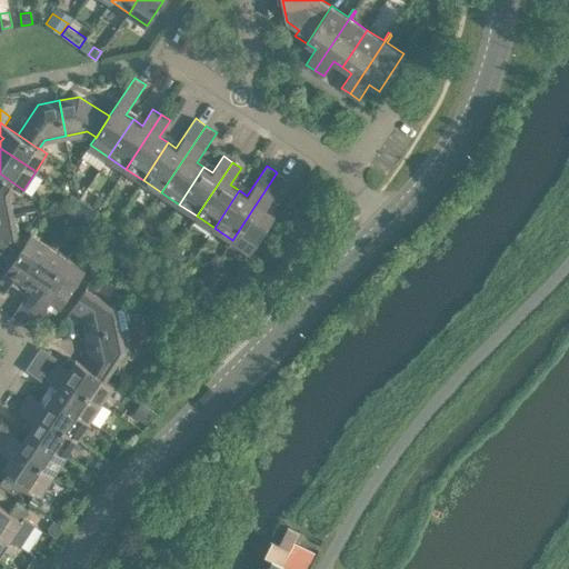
[(250,251),(276,215),(268,209),(287,179),(277,172),(232,240),(250,251)]
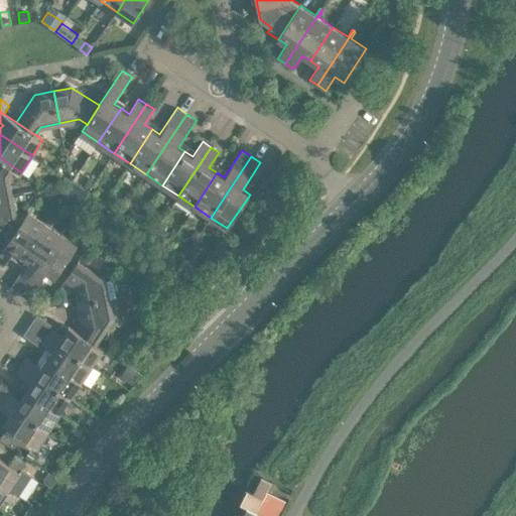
[(0,157),(0,196),(12,194),(9,174),(14,167),(0,157)]
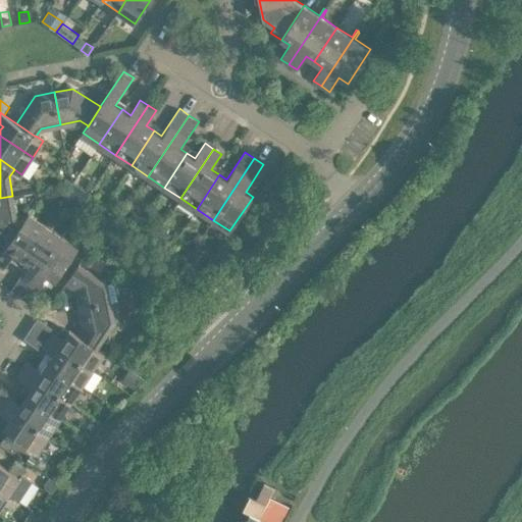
[(0,232),(11,240),(11,241),(24,220),(16,215),(12,196),(0,198),(0,232)]
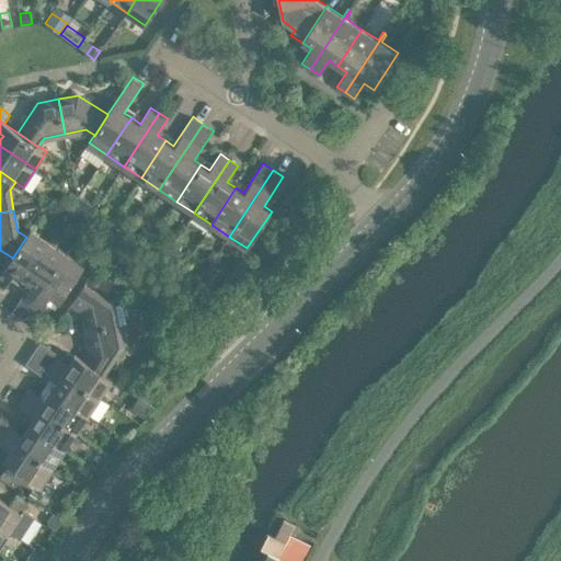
[(96,213),(89,226),(100,233),(109,220),(96,213)]
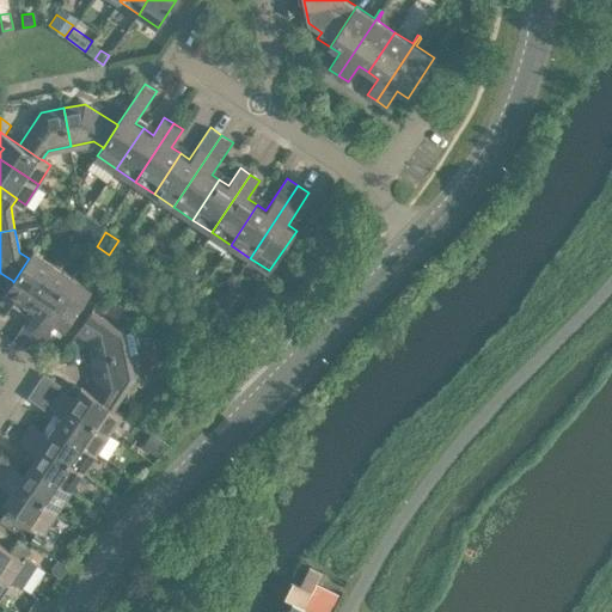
[(13,281),(0,300),(0,312),(5,316),(17,298),(26,304),(53,263),(34,250),(29,258),(13,282),(13,281)]
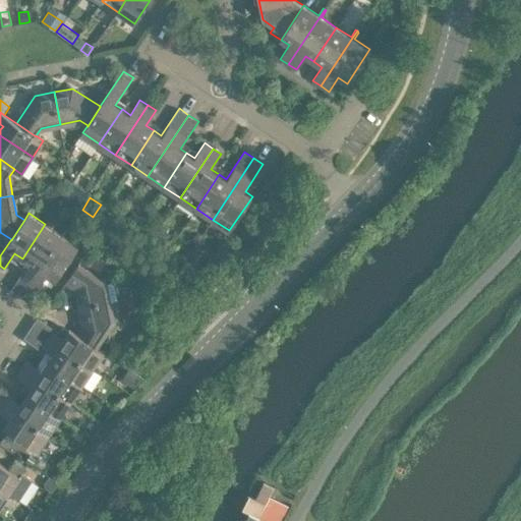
[(29,263),(11,290),(20,296),(61,235),(45,224),(22,258),(29,263)]
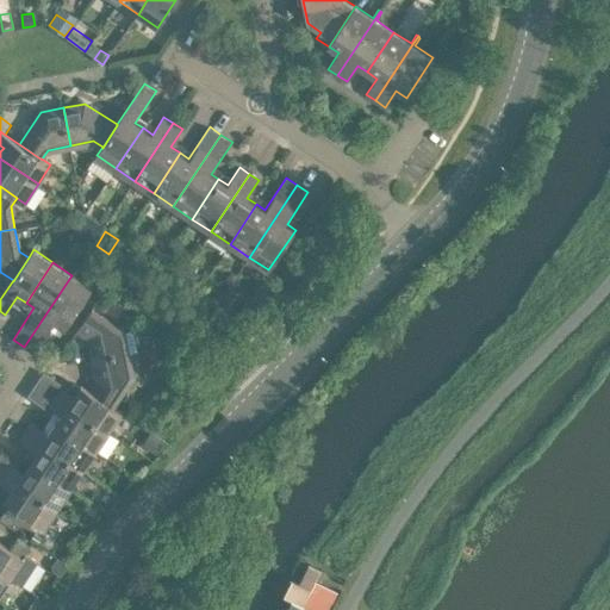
[(35,354),(56,323),(64,329),(92,288),(72,275),(24,347),(35,354)]
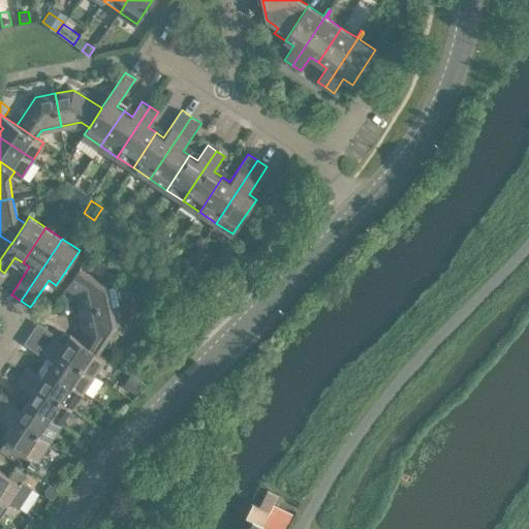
[(199,250),(193,260),(204,268),(211,257),(199,250)]
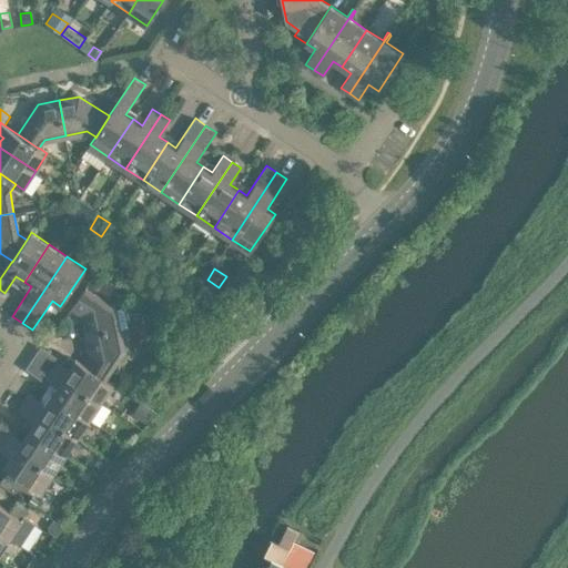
[(102,277),(94,288),(109,297),(117,286),(102,277)]
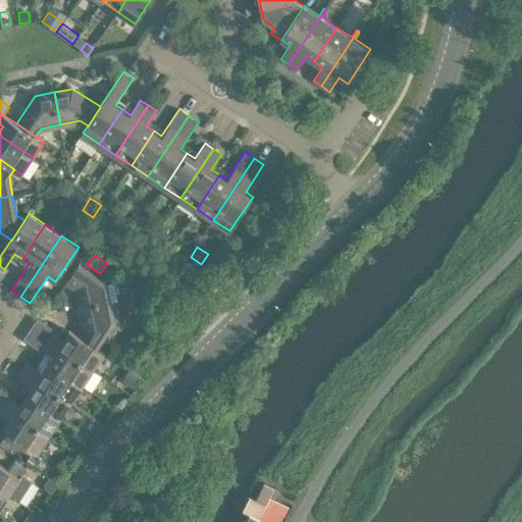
[(107,282),(80,264),(66,283),(74,289),(79,308),(111,302),(107,282)]
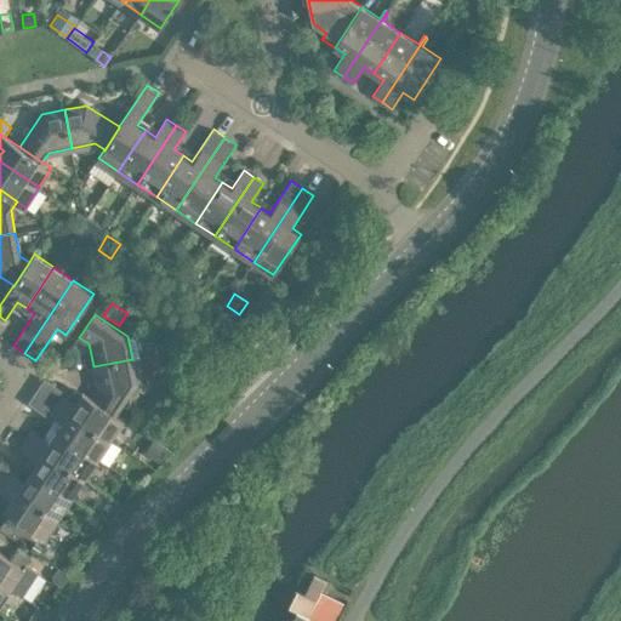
[(98,389),(92,398),(92,399),(115,414),(136,381),(132,359),(93,366),(98,389)]
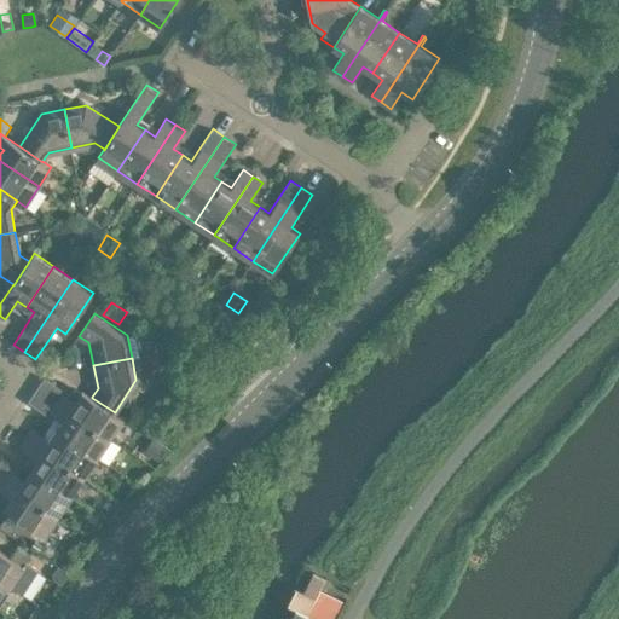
[(92,397),(82,391),(76,399),(45,377),(36,389),(110,438),(123,418),(115,412),(92,398),(92,397)]
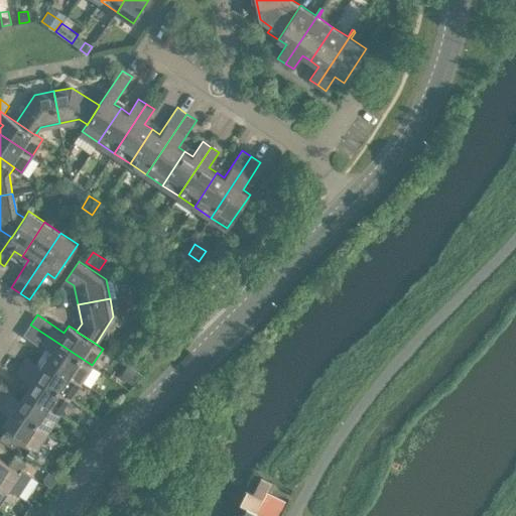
[(24,334),(51,352),(46,358),(81,381),(92,365),(30,325),(24,334)]
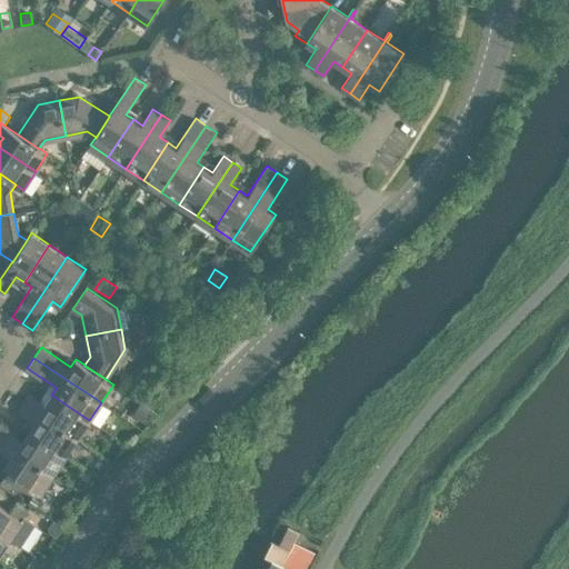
[(46,403),(29,392),(23,401),(78,438),(89,420),(51,395),(46,403)]
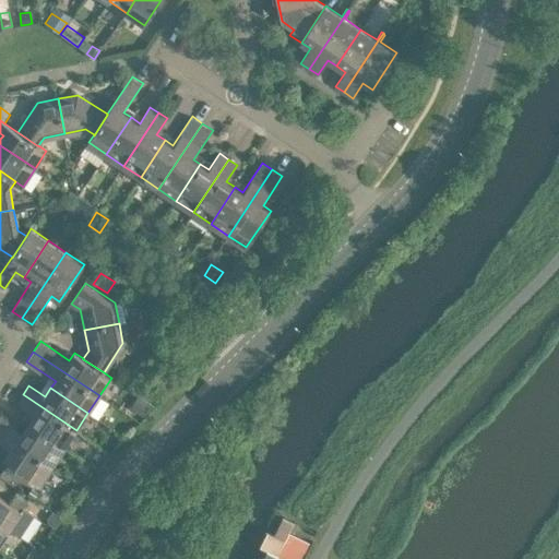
[(18,403),(34,414),(27,423),(64,448),(76,430),(23,394),(18,403)]
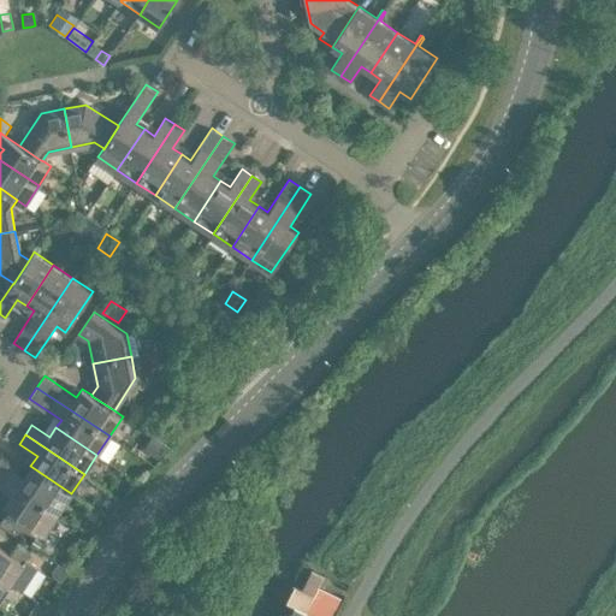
[(153,437),(144,449),(159,460),(167,446),(153,437)]
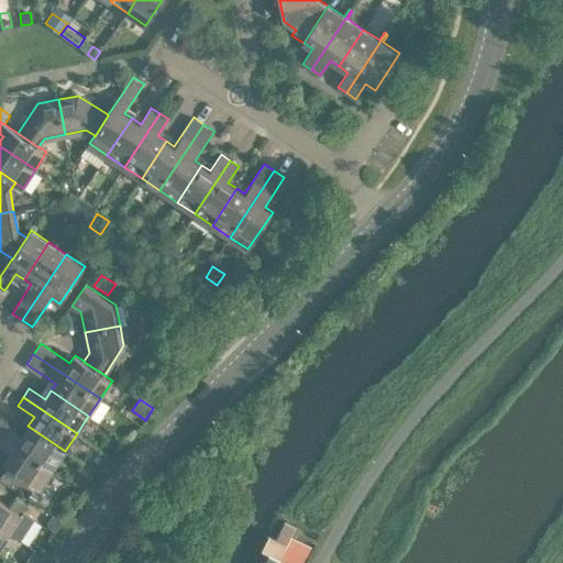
[(23,433),(0,418),(0,432),(53,468),(65,451),(28,426),(23,433)]
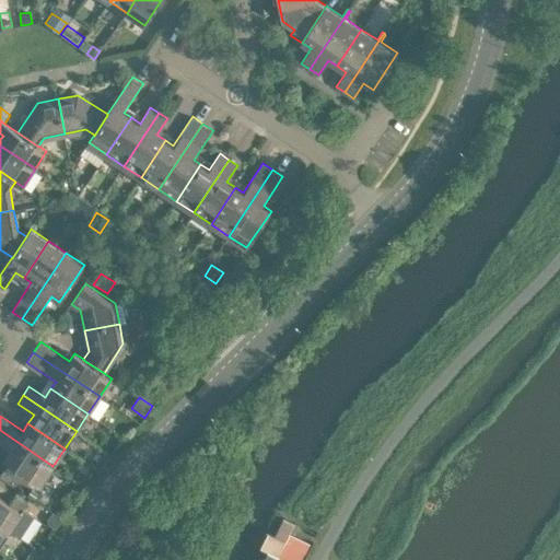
[(0,445),(9,452),(4,459),(41,483),(53,466),(0,430),(0,445)]
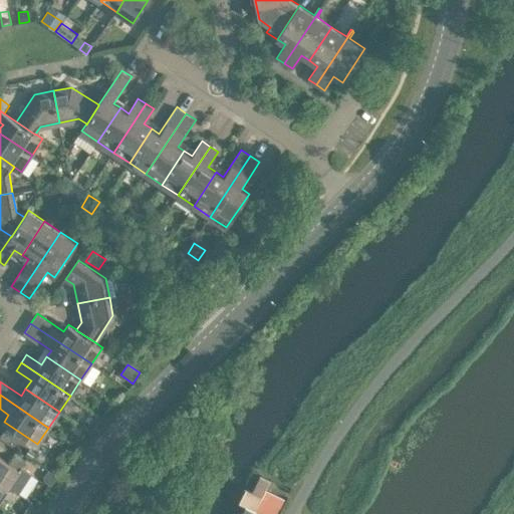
[(16,440),(20,433),(9,425),(4,432),(16,440)]
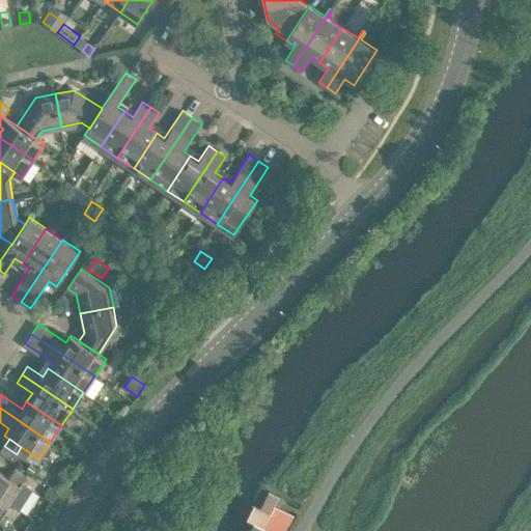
[(16,470),(10,479),(21,486),(24,481),(27,477),(16,470)]
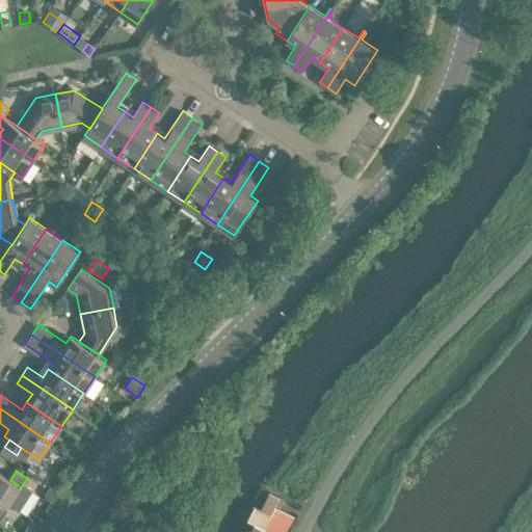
[(10,480),(0,473),(0,498),(9,504),(20,511),(34,489),(24,482),(21,487),(10,480)]
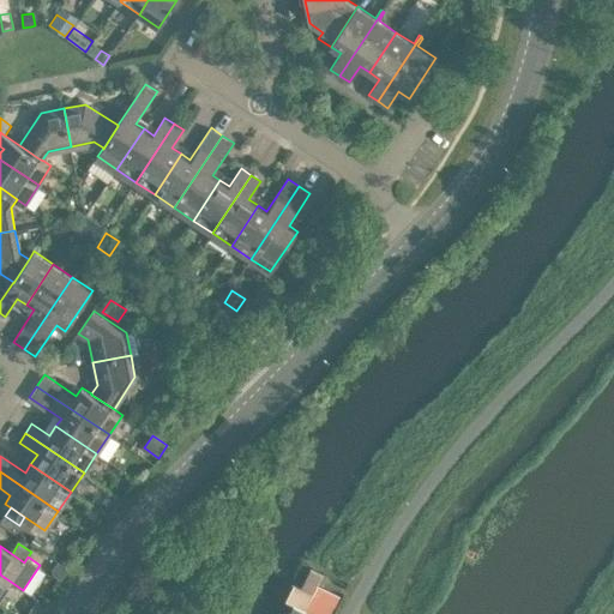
[(324,576),(313,570),(304,588),(295,584),(286,601),(294,606),(289,613),(330,613),(339,595),(319,585),(324,576)]
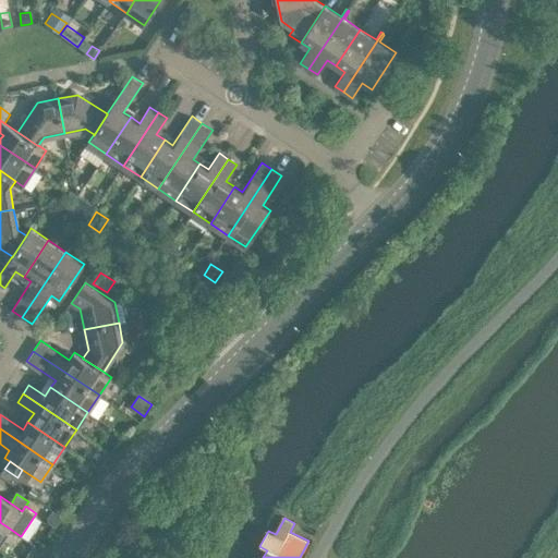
[(0,543),(10,529),(0,522),(0,543)]
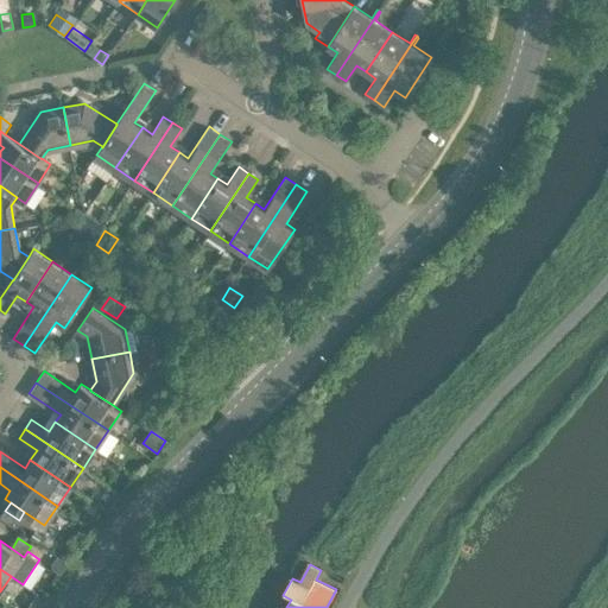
[(37,593),(26,607),(39,607),(46,600),(37,593)]
